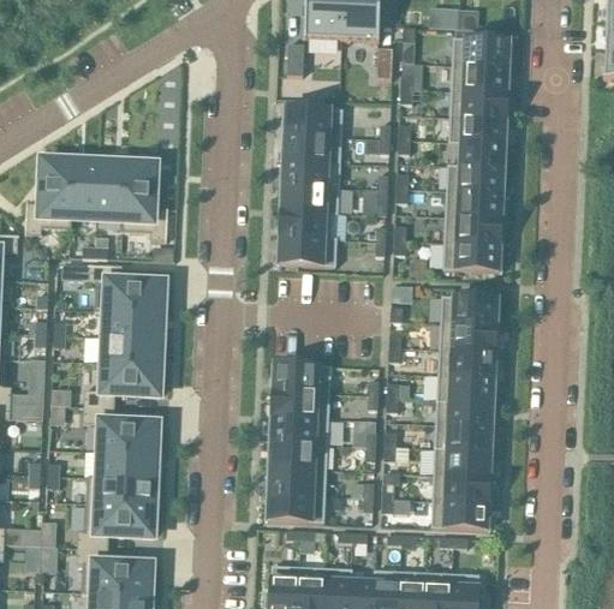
[(343,37),(344,0),(307,0),(304,37),(307,37),(308,36),(343,37)]
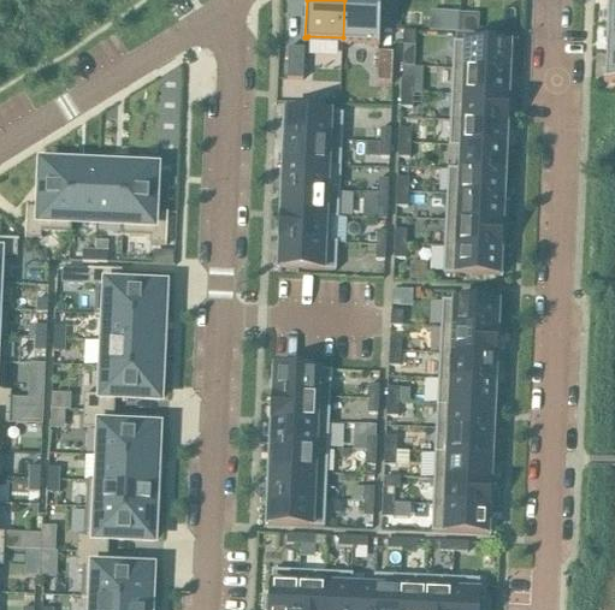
[(344,0),(343,37),(378,40),(378,41),(380,41),(382,0),(344,0)]
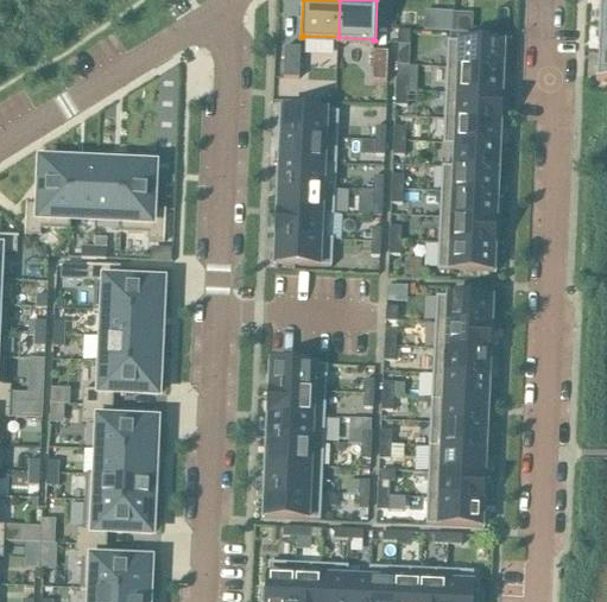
[(411,40),(411,26),(399,25),(399,38),(399,39),(411,40)]
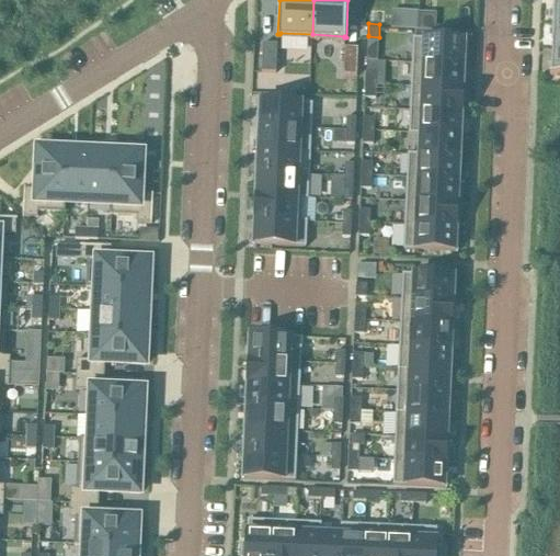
[(468,50),(468,36),(414,34),(413,58),(465,60),(466,50),(468,50)]
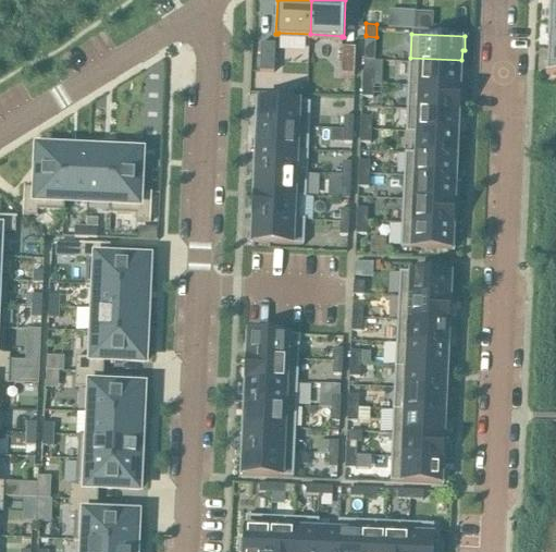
[(262,39),(261,68),(275,68),(276,39),(262,39)]
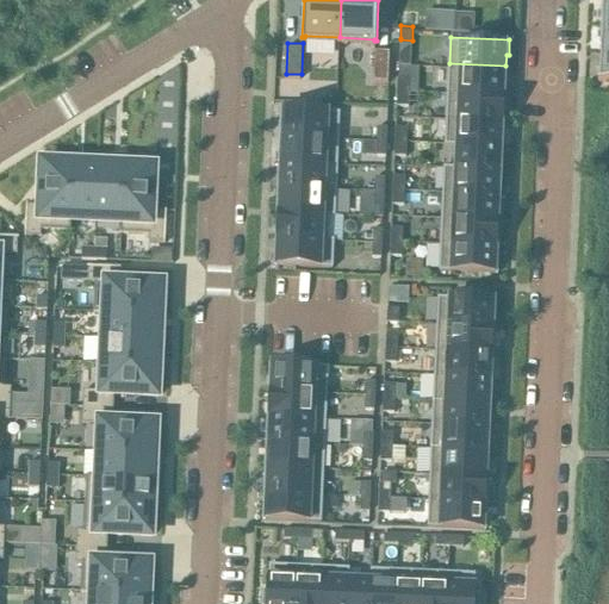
[(374,47),(373,79),(390,79),(391,48),(374,47)]
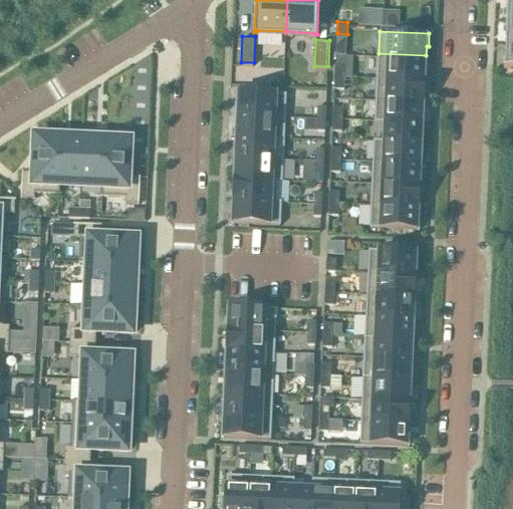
[(504,64),(512,64),(512,39),(507,39),(506,63),(505,63),(504,64)]
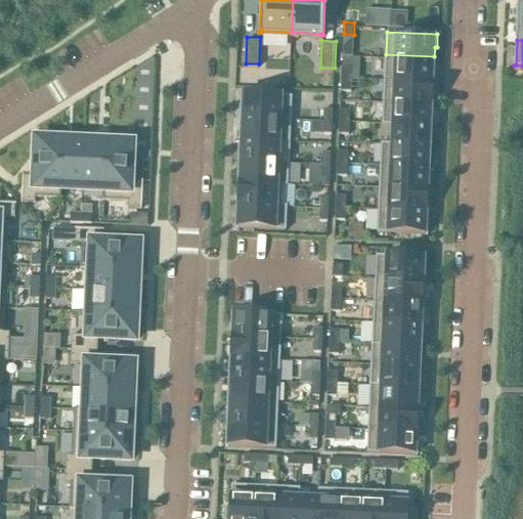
[(434,66),(434,56),(386,54),(385,77),(435,79),(436,66),(434,66)]
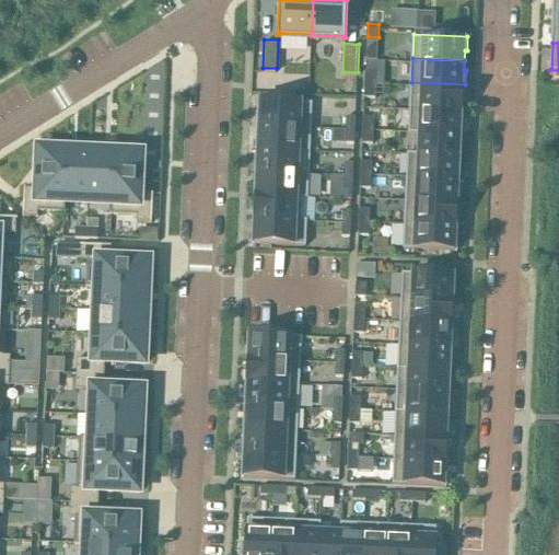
[(367,67),(365,80),(376,80),(377,67),(367,67)]
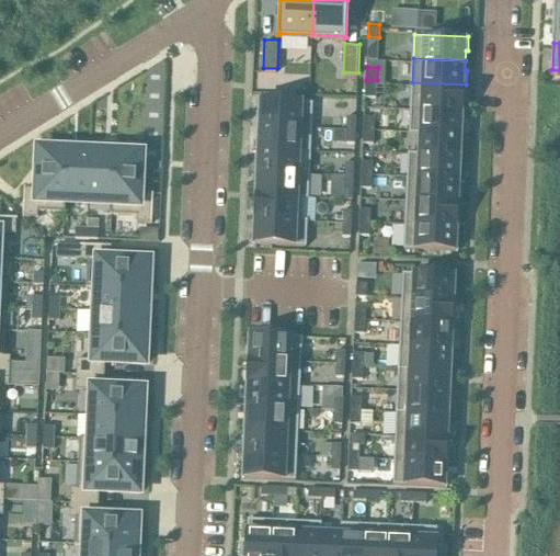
[(297,72),(297,88),(324,89),(326,75),(297,72)]
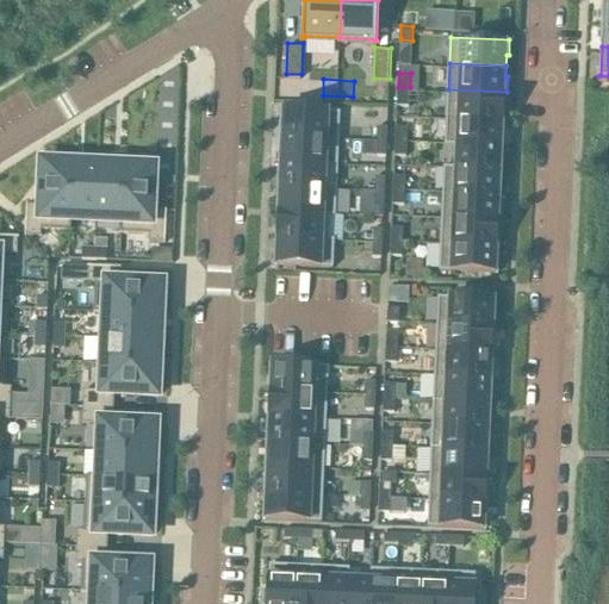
[(409,101),(410,87),(398,87),(398,101),(409,101)]
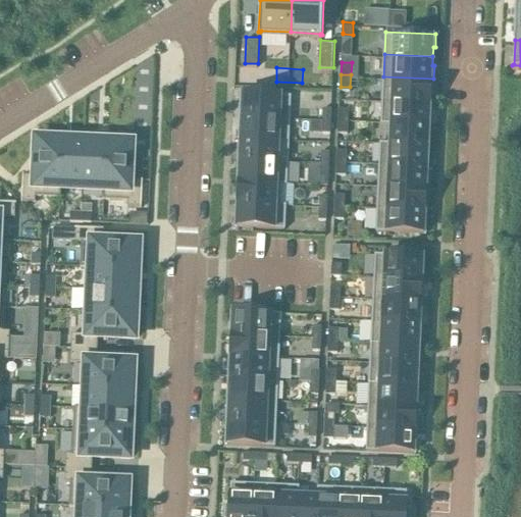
[(430,100),(431,91),(433,92),(433,79),(383,76),(382,98),(430,100)]
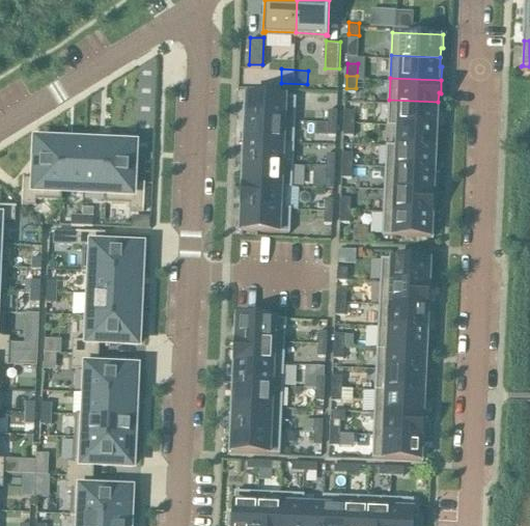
[(245,91),(245,106),(247,106),(246,114),(296,116),(297,93),(248,91),(245,91)]
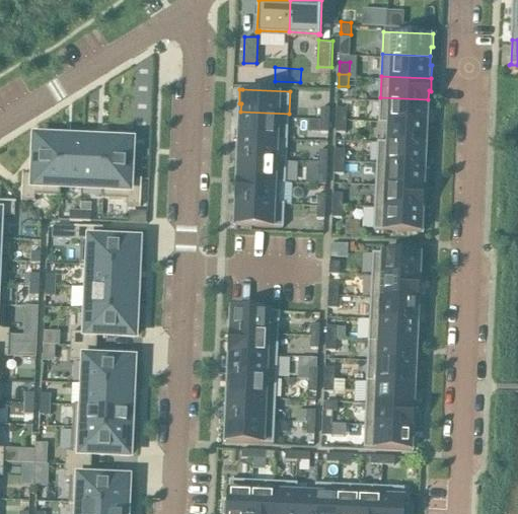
[(427,121),(428,99),(380,97),(379,118),(427,121)]
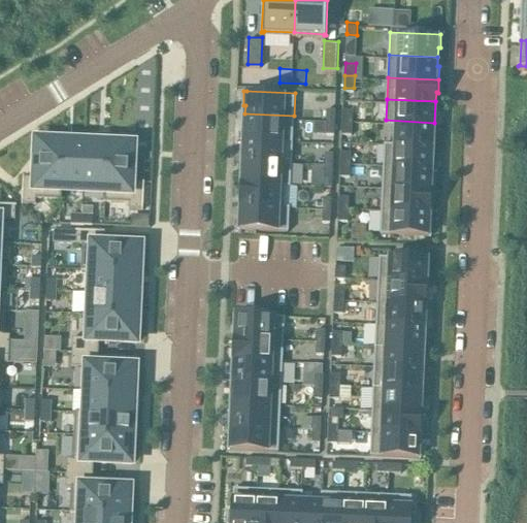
[(336,106),(335,106),(328,106),(327,119),(335,119),(336,106)]
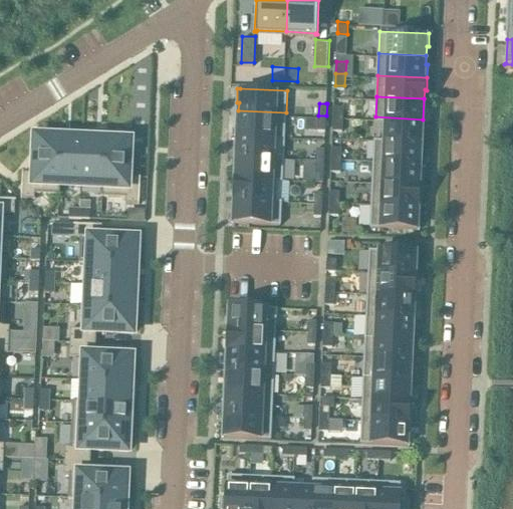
[(343,115),(344,103),(334,103),(333,115),(343,115)]
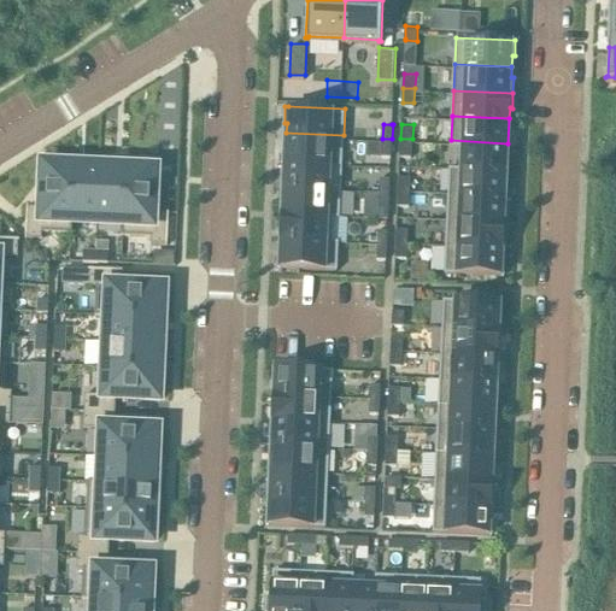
[(283,145),(282,159),(342,162),(344,135),(286,133),(286,145),(283,145)]
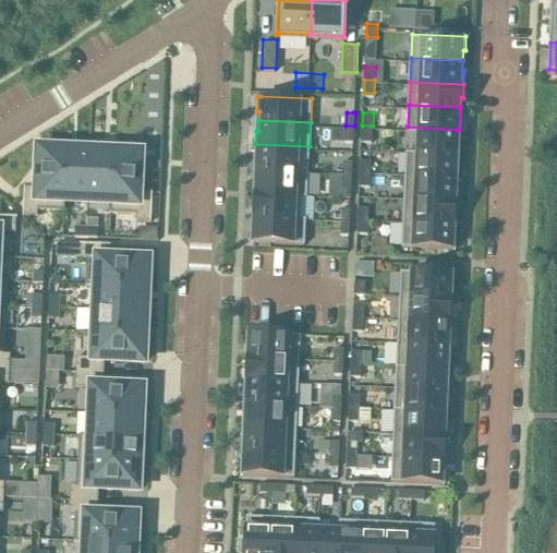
[(354,139),(354,125),(346,125),(346,139),(353,139),(354,139)]
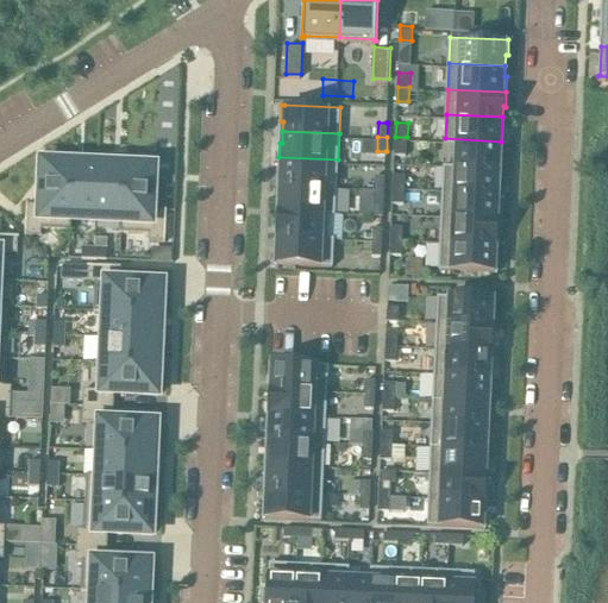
[(407,151),(407,137),(395,137),(395,151),(407,151)]
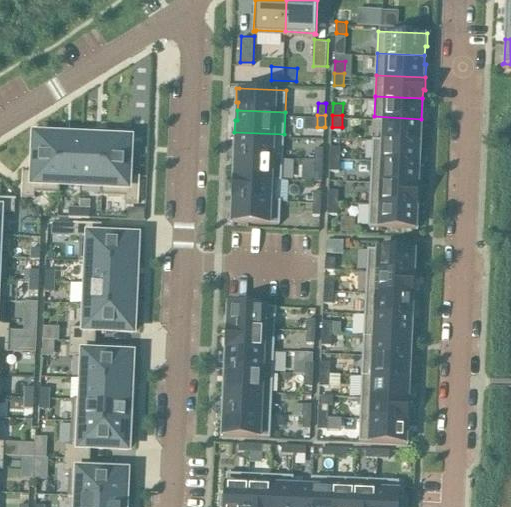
[(420,139),(421,119),(374,116),(374,118),(384,118),(383,137),(373,136),(373,137),(420,139)]
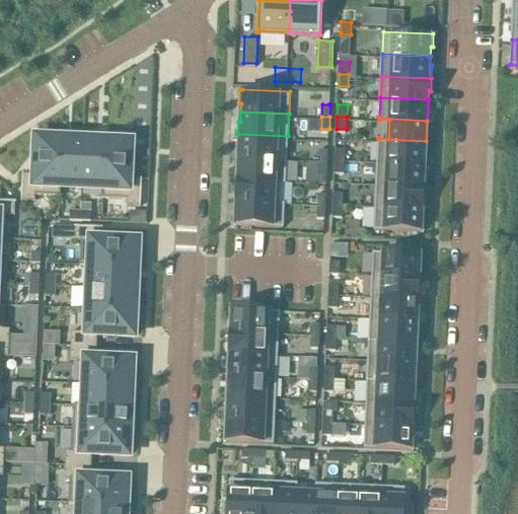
[(23,169),(22,197),(35,198),(37,192),(60,193),(61,184),(63,136),(39,135),(39,134),(37,133),(35,171),(24,170),(23,169)]
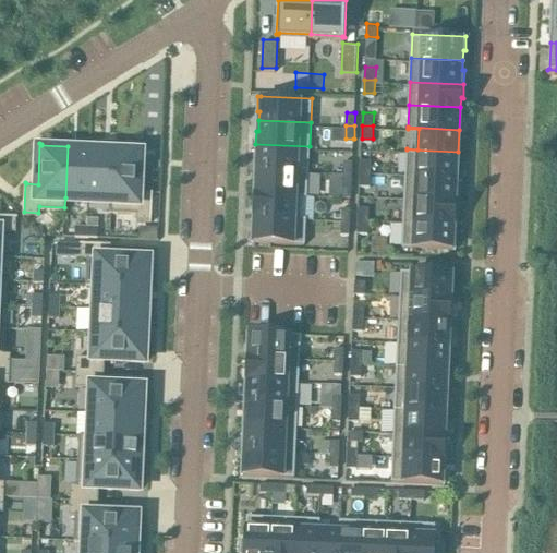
[(255,144),(255,145),(257,145),(256,166),(298,168),(299,147),(310,148),(310,146),(255,144)]
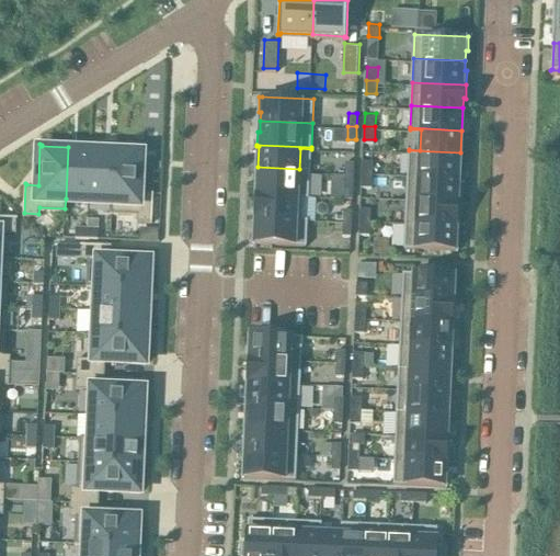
[(68,147),(66,199),(89,200),(91,148),(68,147)]
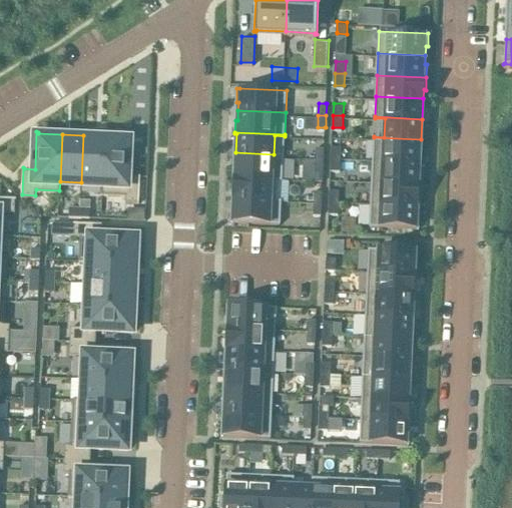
[(83,135),(81,182),(103,183),(105,136),(84,135),(83,135)]
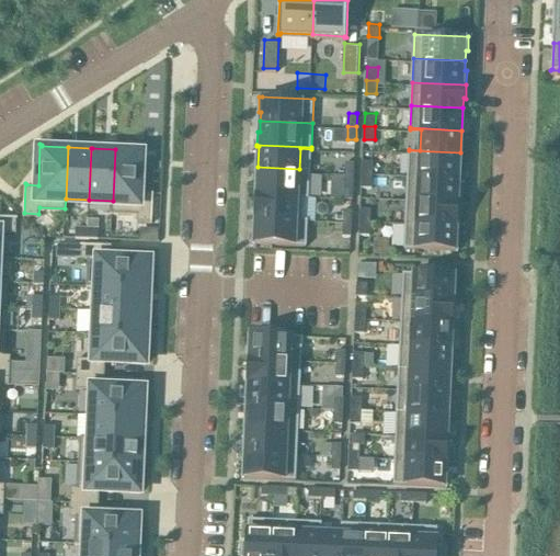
[(113,201),(113,211),(126,212),(138,212),(138,218),(151,218),(151,219),(152,219),(153,190),(141,190),(143,149),(140,149),(140,150),(115,149),(113,201)]
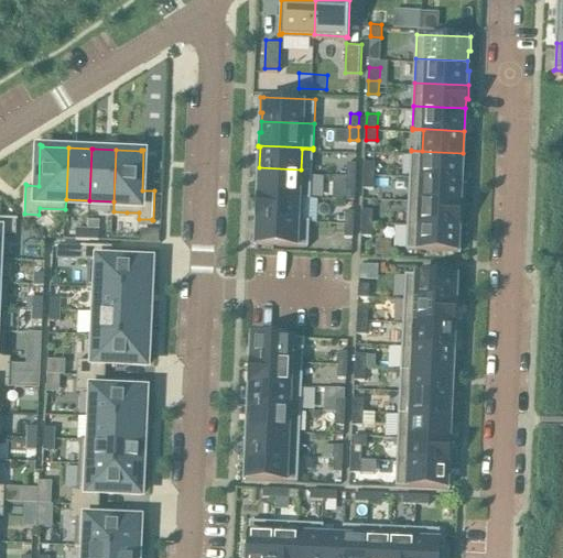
[(462,175),(463,153),(411,151),(410,173),(462,175)]
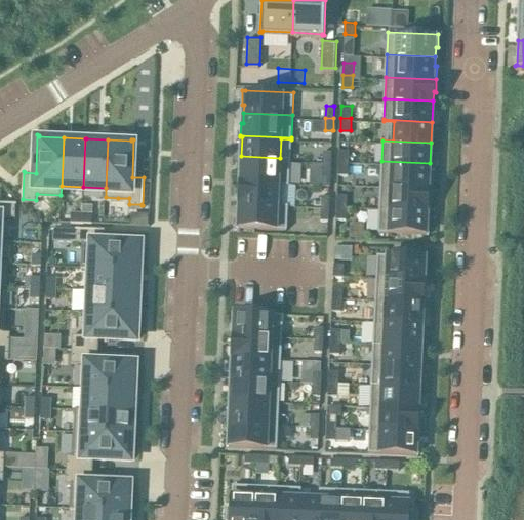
[(332,149),(324,148),(323,160),(331,161),(332,149)]
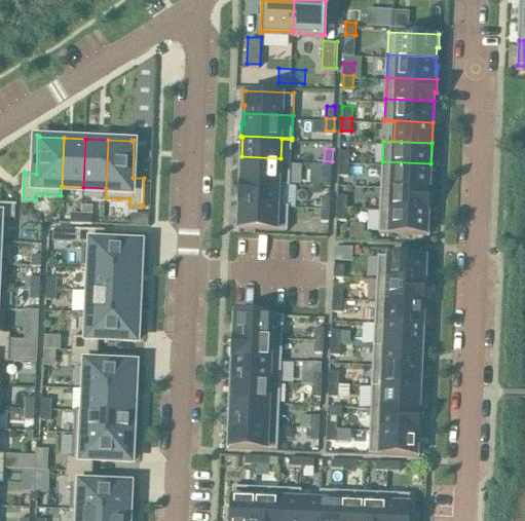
[(349,160),(350,148),(340,148),(339,160),(349,160)]
